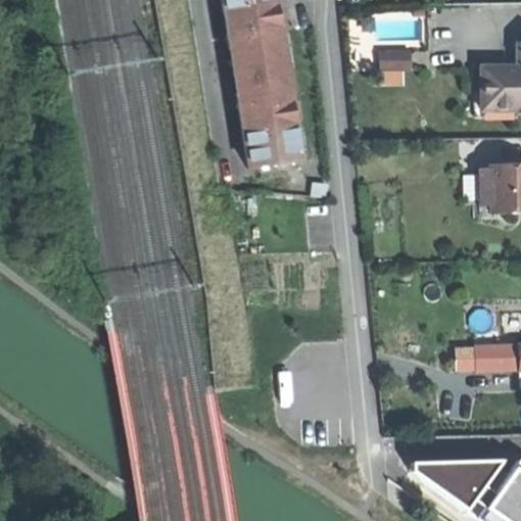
[(221,0),(248,168),(297,160),(296,150),(303,149),(299,127),(292,128),(291,121),(298,120),(295,100),(288,102),(287,92),(294,91),(289,59),(285,32),(277,33),(276,24),(283,22),(280,4),(272,5),(271,0),(221,0)]
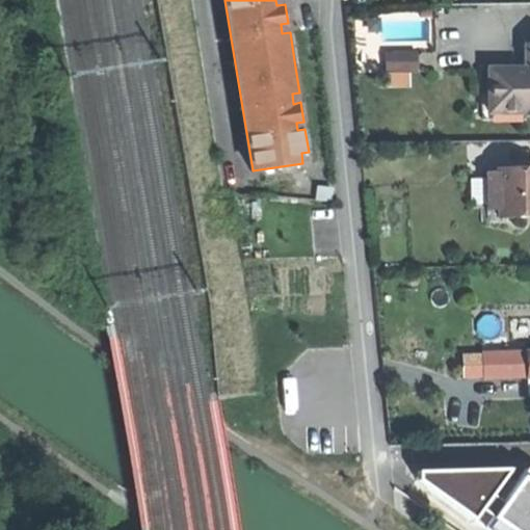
[(419,52),(387,53),(387,71),(390,71),(411,71),(419,71),(419,52)]
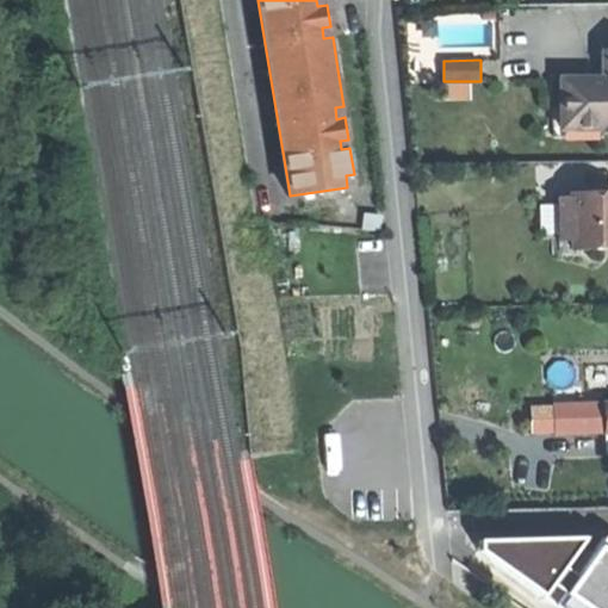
[(559,126),(600,126),(600,78),(559,78),(559,126)]
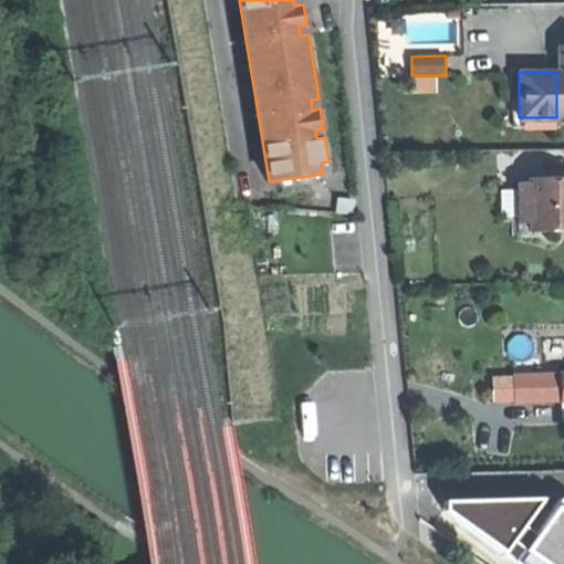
[(437,92),(437,75),(415,75),(415,92),(437,92)]
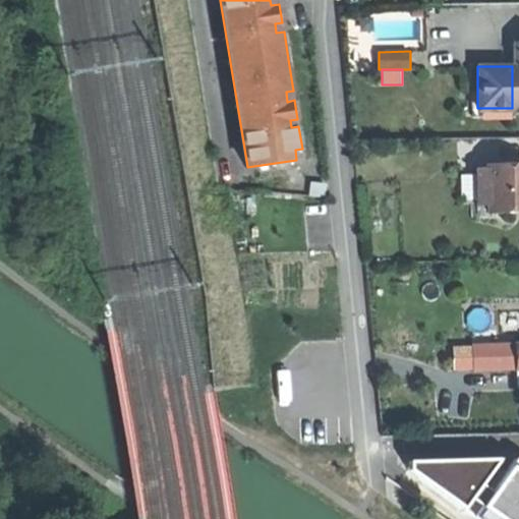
[(518,163),(485,164),(485,167),(486,204),(486,212),(518,211),(518,163)]
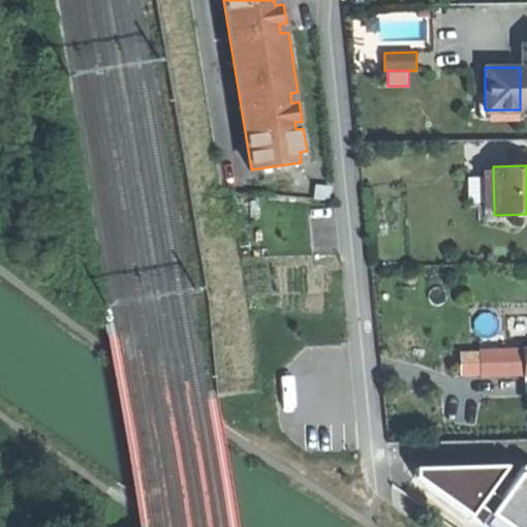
[(482,207),(494,207),(493,169),(481,171),(482,207)]
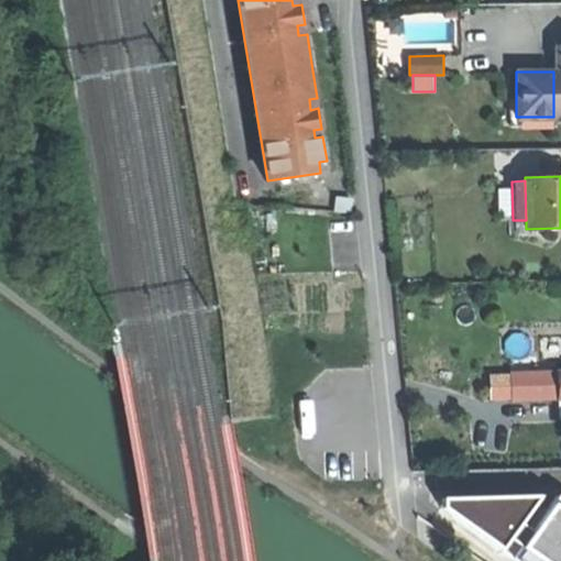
[(560,371),(509,372),(509,396),(560,395),(560,371)]
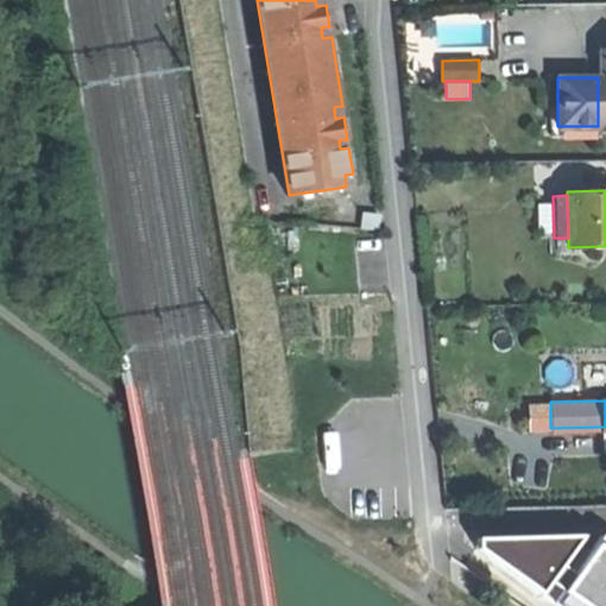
[(605,605),(605,543),(592,534),(474,535),(468,545),(548,605),(605,605)]
